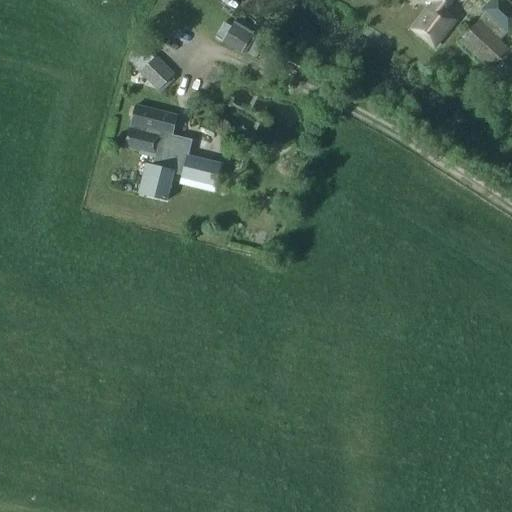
[(434,48),(455,22),(443,13),(453,0),(427,0),(432,3),(411,29),(434,48)]
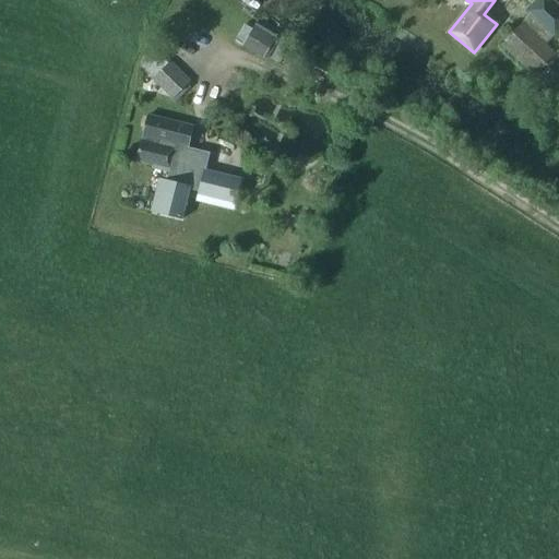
[(537,0),(526,12),(531,15),(502,45),(535,78),(537,76),(547,87),(558,74),(558,58),(556,55),(558,51),(558,40),(557,38),(558,35),(558,6),(552,0),(537,0)]
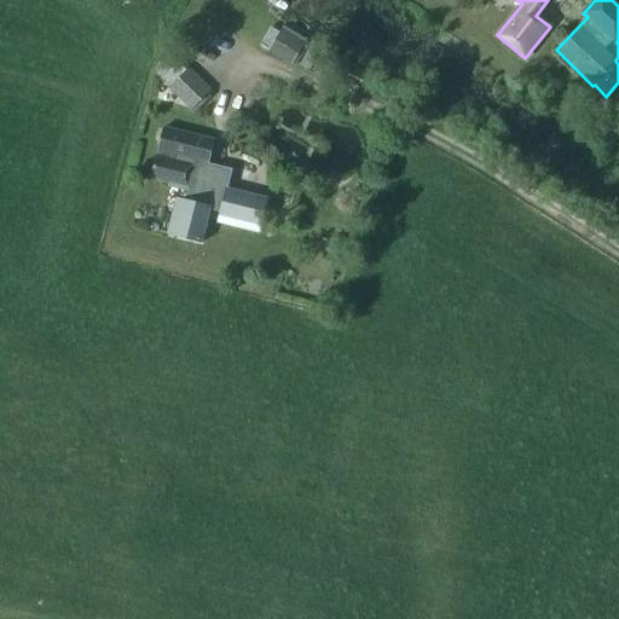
[(271,27),(261,42),(271,48),(281,33),(271,27)]
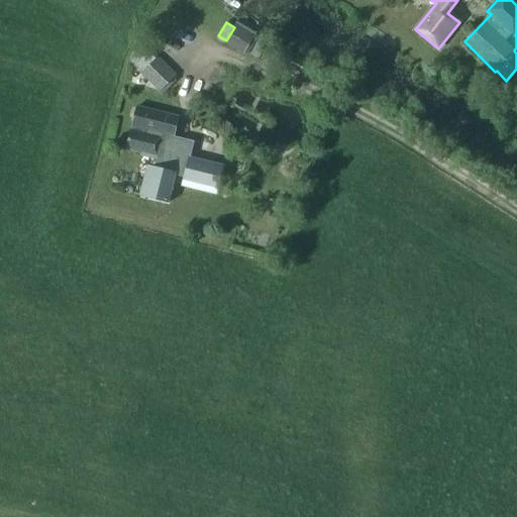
[(244,52),(254,36),(235,25),(226,40),(244,52)]
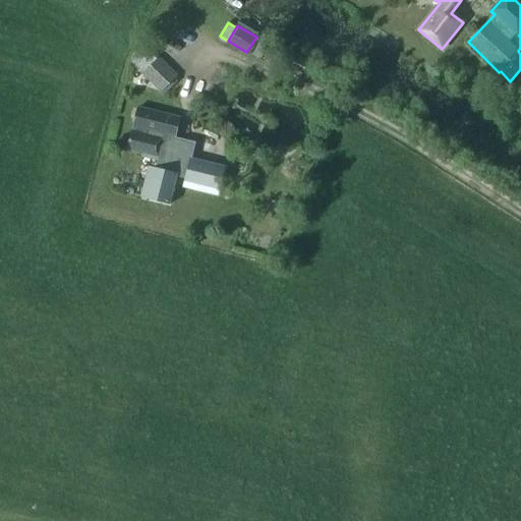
[(161,93),(176,78),(157,59),(142,74),(161,93)]
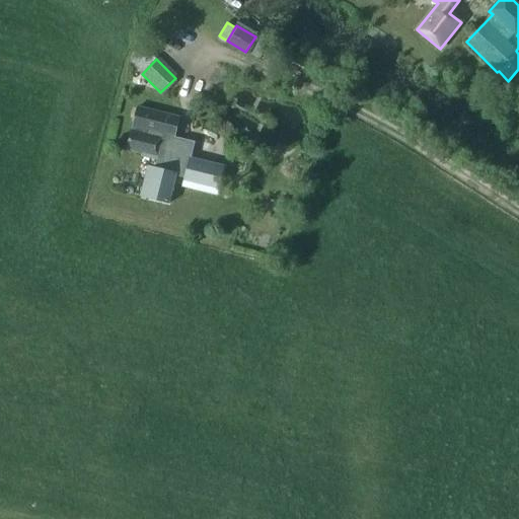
[(154,168),(145,200),(168,206),(176,177),(180,158),(182,150),(173,147),(175,139),(180,120),(138,108),(132,131),(133,131),(128,151),(143,154),(142,156),(158,161),(155,169),(154,168)]
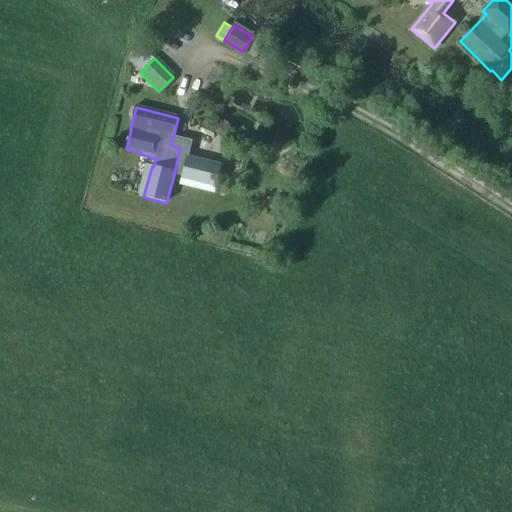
[(182,177),(181,180),(215,189),(221,166),(187,158),(186,159),(178,156),(174,175),(182,177)]
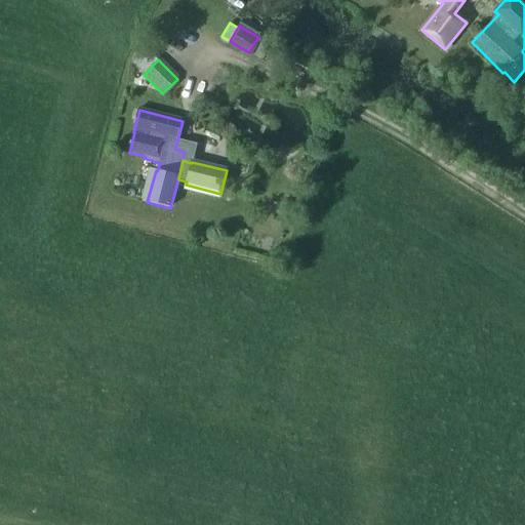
All buildings are outlined.
